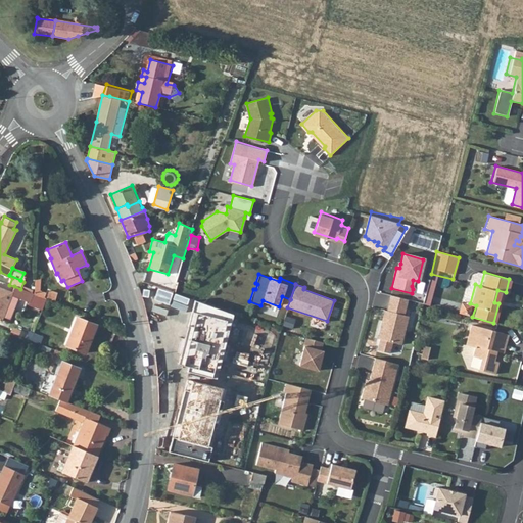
[(35,294),(34,293),(20,289),(14,286),(11,293),(0,289),(0,320),(2,321),(3,317),(10,320),(18,298),(35,304),(34,307),(47,313),(51,300),(35,294)]
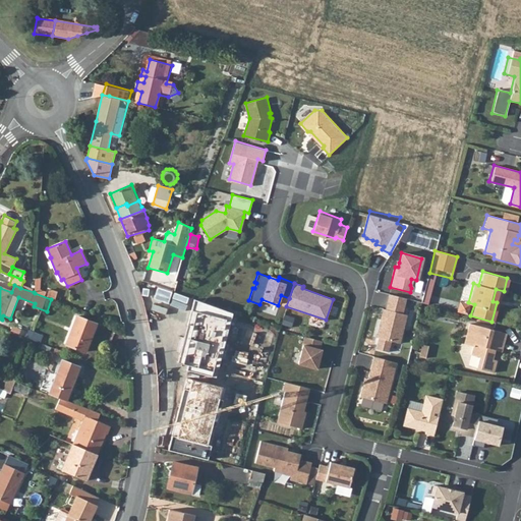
[(405,299),(388,294),(384,309),(382,309),(375,334),(378,334),(373,349),(387,352),(390,341),(398,343),(406,315),(401,314),(405,299)]
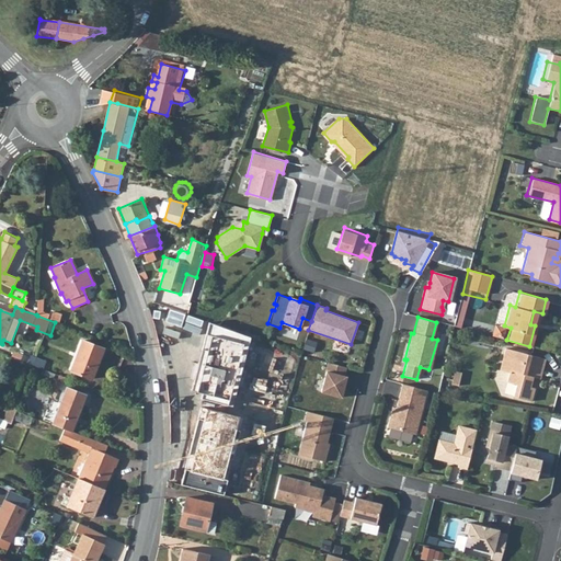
[(232,407),(251,339),(208,322),(191,390),(203,393),(202,399),(232,407)]
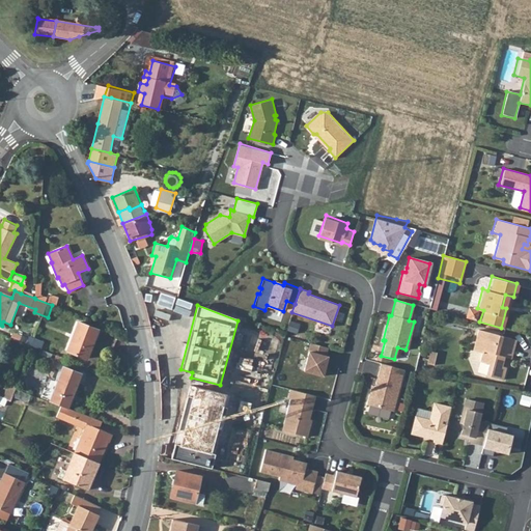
[(81,323),(70,352),(89,360),(101,330),(81,323)]
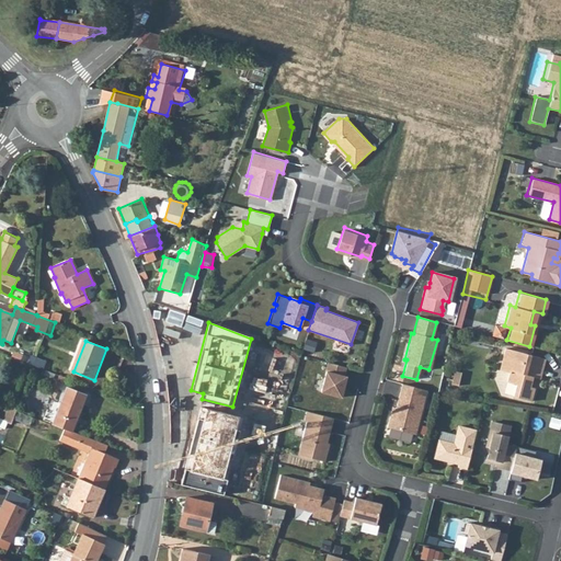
[(499,369),(508,373),(506,382),(516,385),(513,397),(533,401),(536,388),(529,386),(533,376),(540,378),(546,357),(505,347),(499,369)]
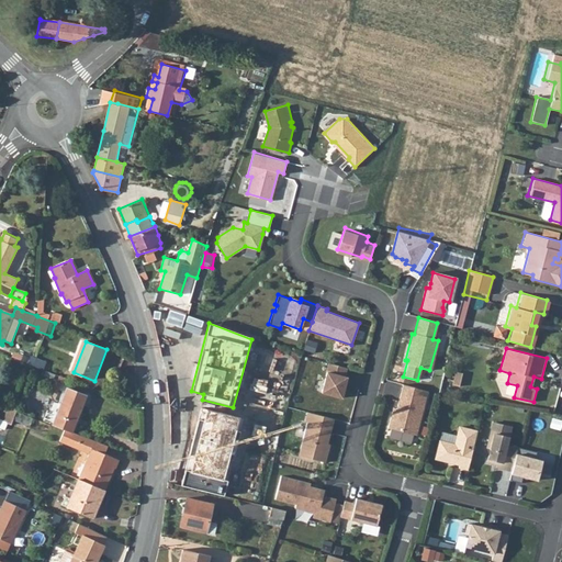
[(347,367),(328,362),(326,371),(321,391),(341,397),(347,377),(344,375),(347,367)]
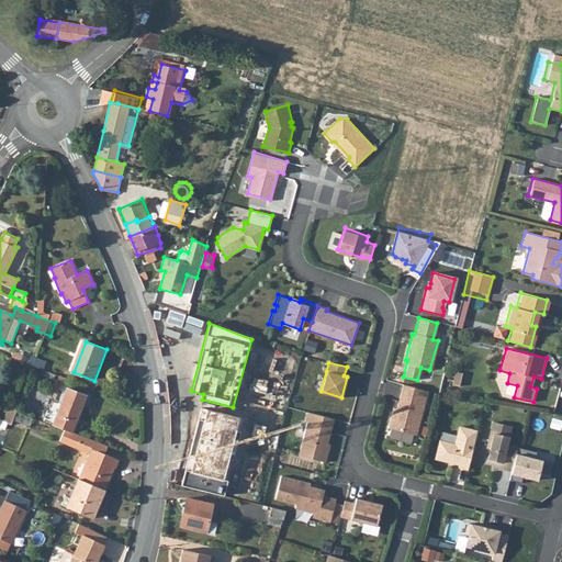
[(426,392),(402,385),(394,414),(391,413),(386,428),(414,436),(426,392)]
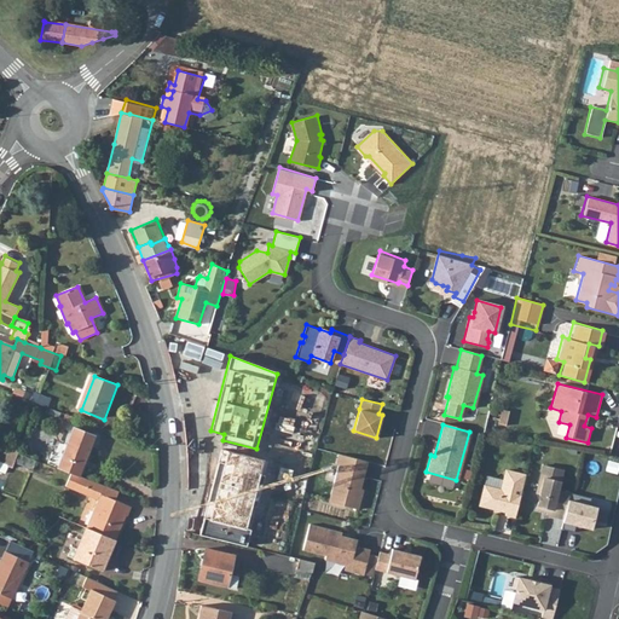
[(64,456),(61,467),(75,473),(82,476),(98,437),(75,428),(74,433),(73,435),(69,445),(63,443),(58,455),(64,456)]
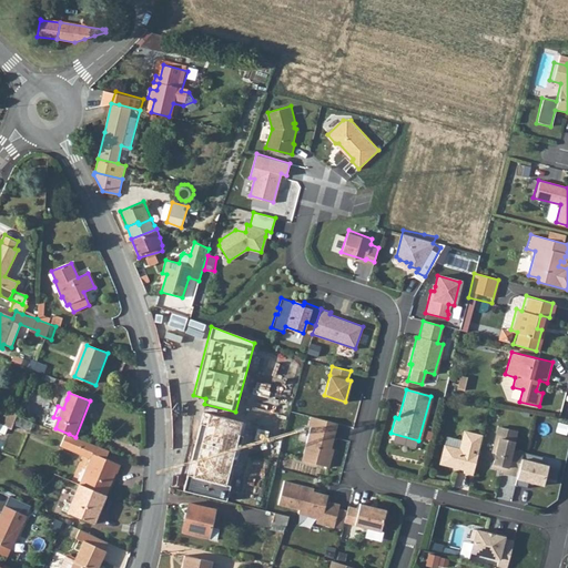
[(245,423),(202,412),(183,489),(230,500),(234,486),(230,485),(245,423)]
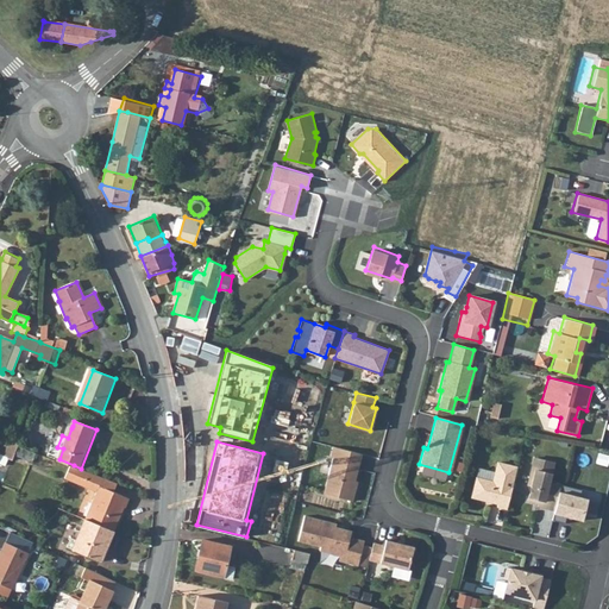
[(358,463),(362,453),(332,446),(330,456),(332,457),(322,493),(352,501),(357,481),(355,481),(356,472),(353,469),(356,463),(358,463)]
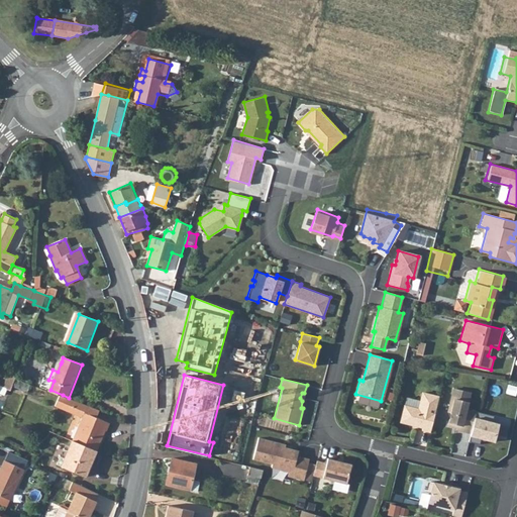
[(460,430),(471,433),(476,412),(466,409),(471,393),(453,389),(447,411),(451,412),(447,425),(456,427),(460,428),(460,430)]
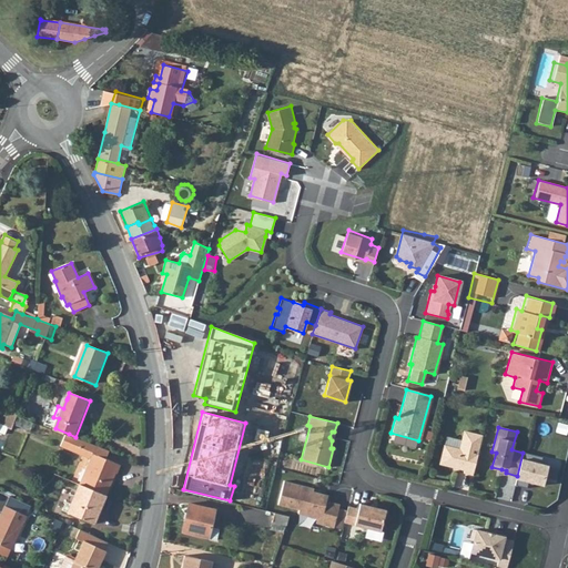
[(463,473),(472,475),(482,436),(464,432),(459,449),(444,446),(439,464),(452,467),(453,466),(457,466),(464,468),(463,473)]
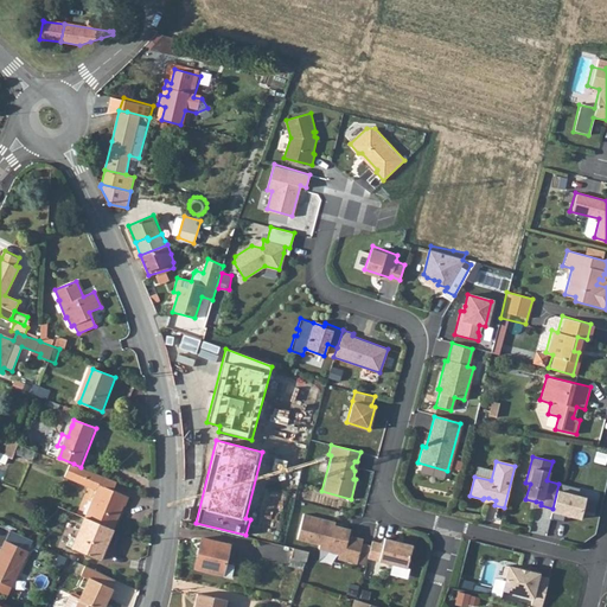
[(81,467),(74,464),(66,477),(98,491),(91,505),(85,517),(115,530),(126,506),(127,508),(132,498),(116,491),(120,481),(81,467)]
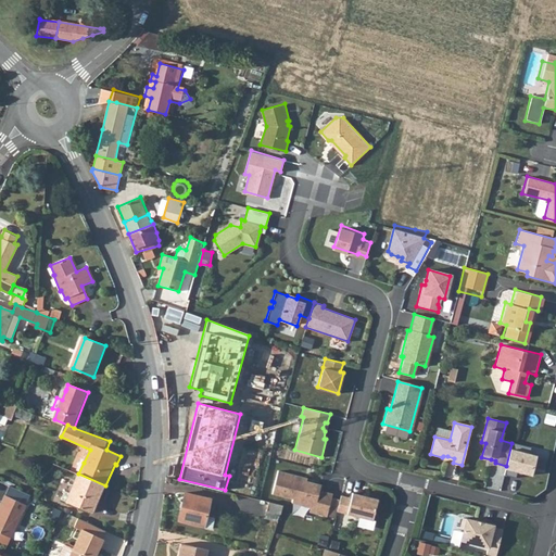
[(530,447),(512,443),(506,466),(504,475),(515,478),(517,471),(531,475),(536,456),(529,454),(530,447)]
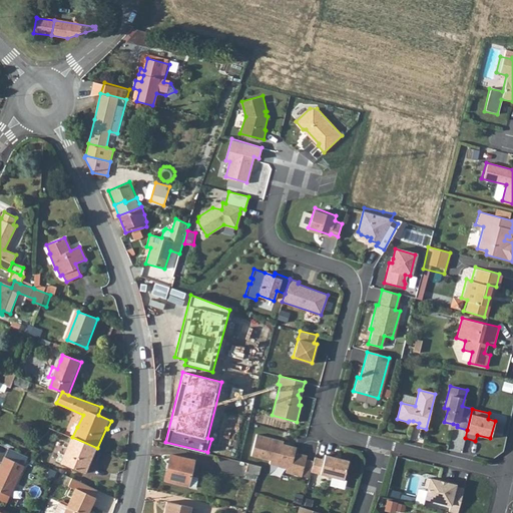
[(283,441),(255,434),(250,455),(270,460),(269,464),(286,468),(285,472),(301,476),(301,475),(305,459),(306,455),(294,453),(296,447),(288,445),(285,446),(282,446),(283,441)]
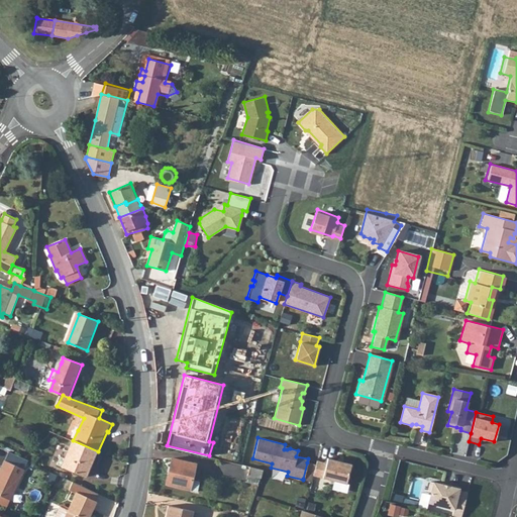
[(98,451),(73,440),(62,466),(69,469),(70,470),(86,477),(98,451)]
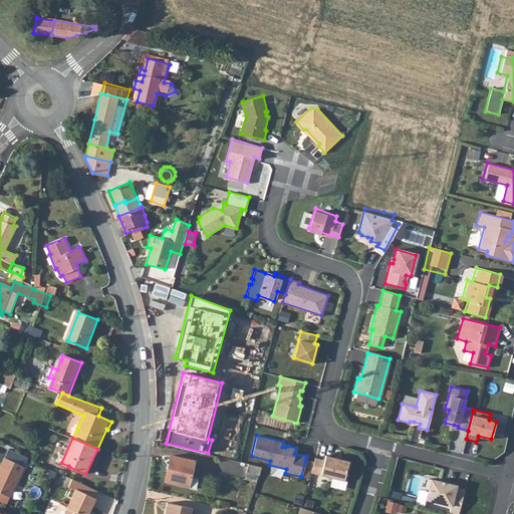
[(3,456),(0,463),(0,491),(8,495),(11,489),(17,491),(27,470),(21,467),(22,465),(18,463),(20,460),(14,457),(12,460),(3,456)]
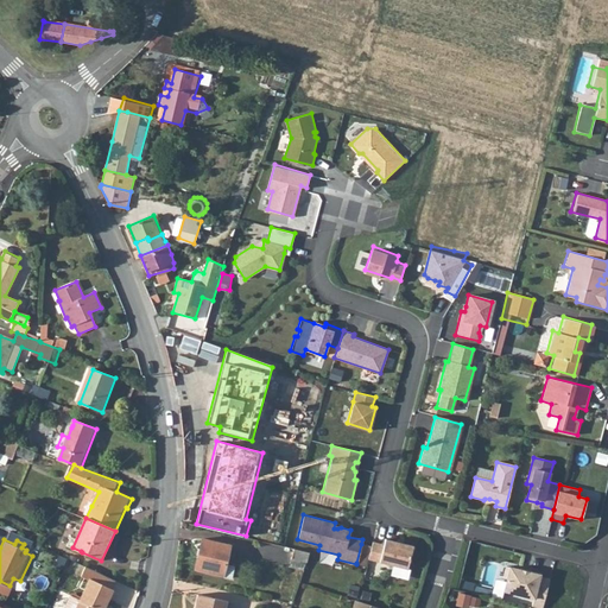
[(192,569),(221,576),(229,546),(201,539),(192,569)]
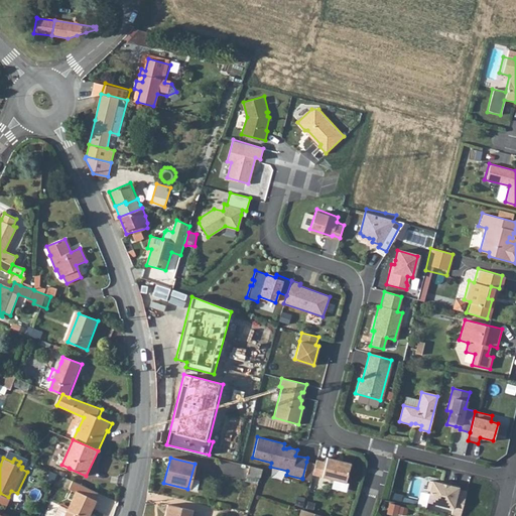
[(325,462),(315,460),(314,464),(311,475),(345,483),(350,464),(327,458),(325,462)]
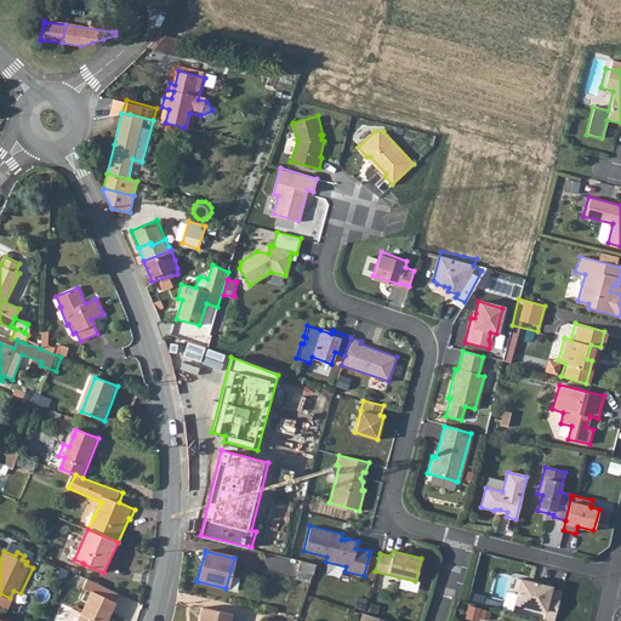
[(262,556),(249,553),(248,567),(260,569),(262,556)]
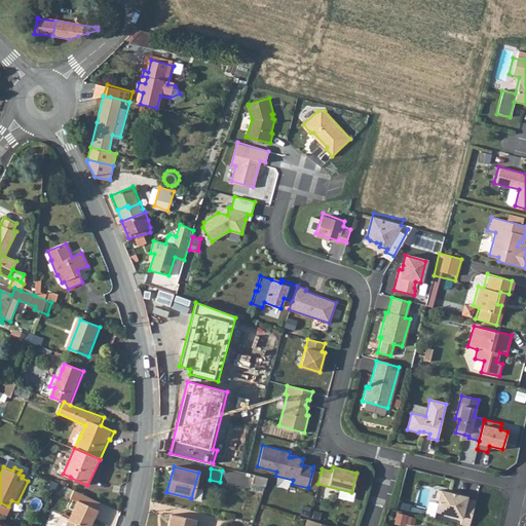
[(321,473),(312,471),(308,487),(316,490),(317,484),(321,473)]
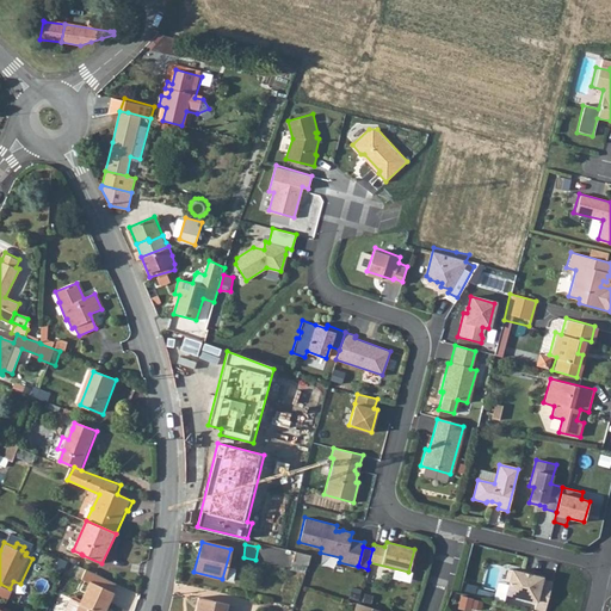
[(292,563),(307,567),(309,556),(295,553),(292,563)]
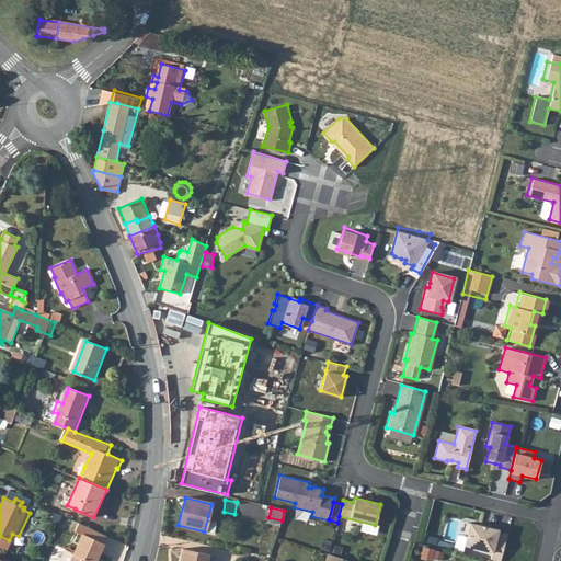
[(71,530),(79,534),(70,553),(61,549),(55,560),(93,560),(99,550),(103,541),(101,541),(103,535),(76,522),(71,530)]
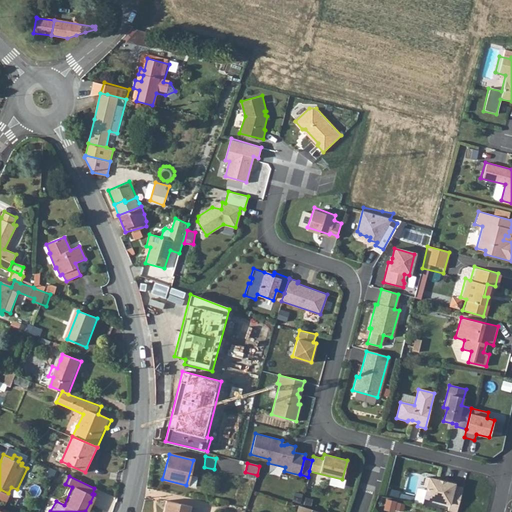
[(451,511),(456,511),(463,487),(454,485),(455,482),(445,480),(445,481),(438,479),(426,476),(423,486),(426,487),(424,497),(449,503),(447,511),(451,511)]
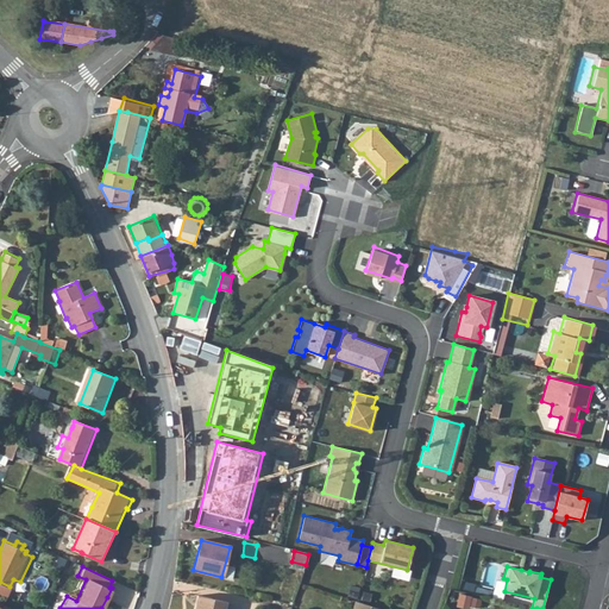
[(196,597),(225,606),(226,602),(198,595),(196,597)]
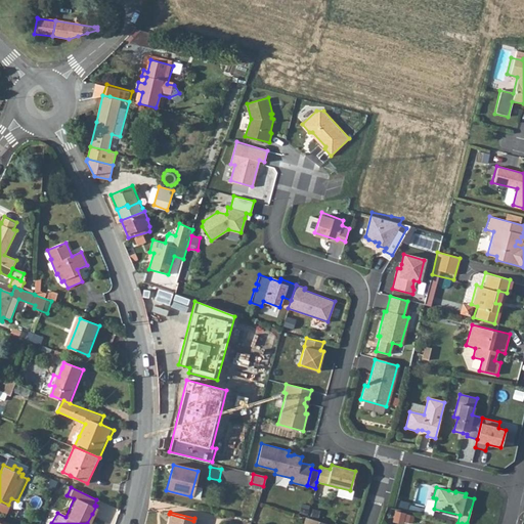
[(169,514),(166,523),(195,523),(197,522),(193,521),(169,514)]
